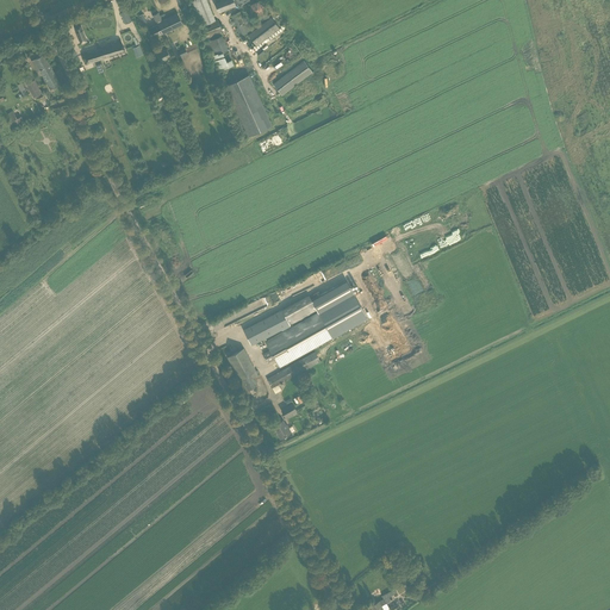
[(195,0),(198,4),(193,6),(201,26),(215,20),(206,0),(195,0)]
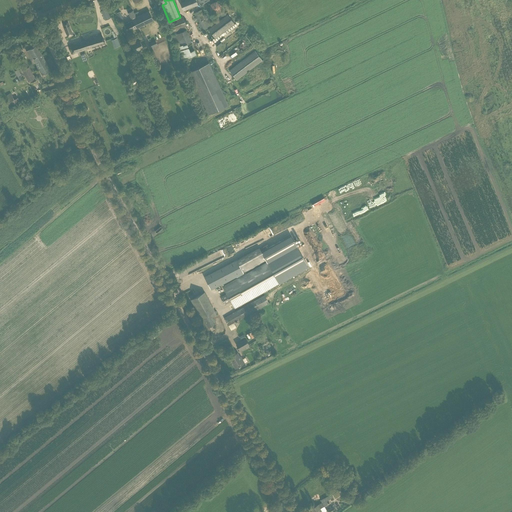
[(181,3),(183,10),(197,4),(196,1),(196,0),(199,5),(209,0),(186,0),(187,0),(181,3)]
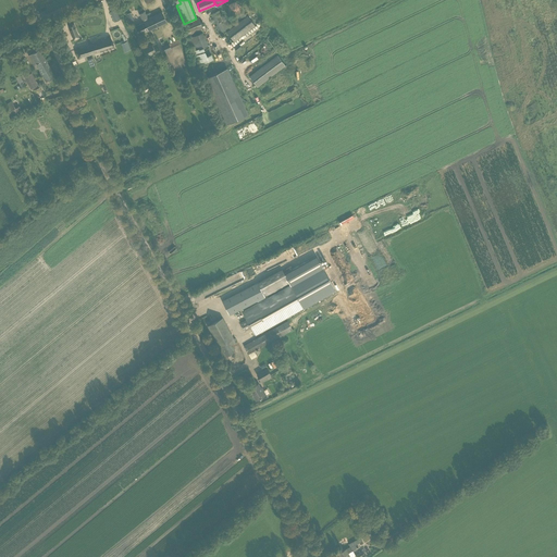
[(240,1),(229,2),(229,11),(240,11),(240,1)]
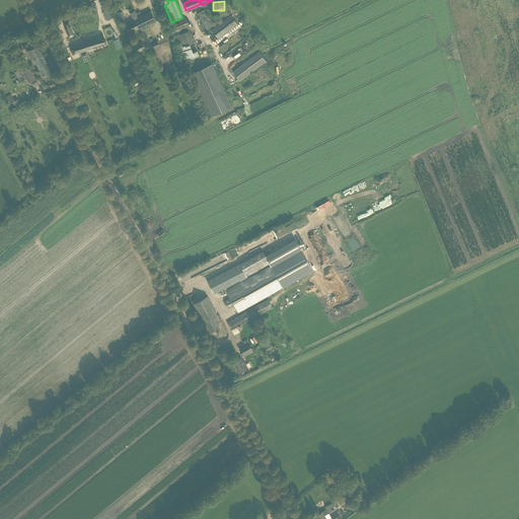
[(102,11),(106,20),(113,18),(108,8),(102,11)]
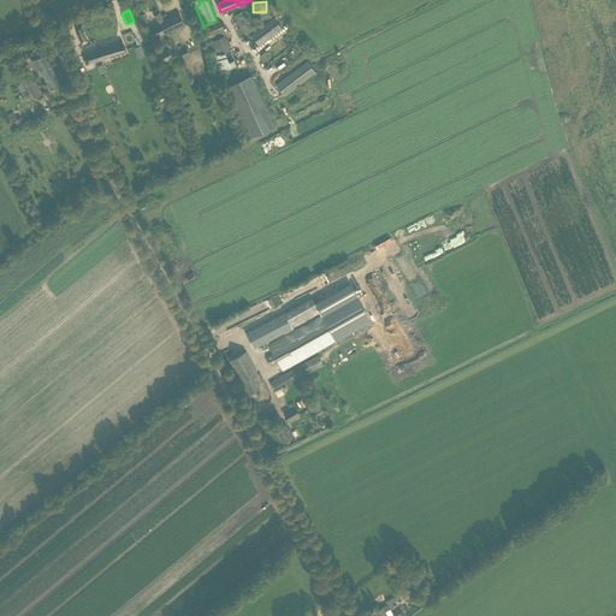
[(241,28),(238,29),(242,36),(254,30),(250,22),(248,23),(242,12),(234,16),(241,28)]
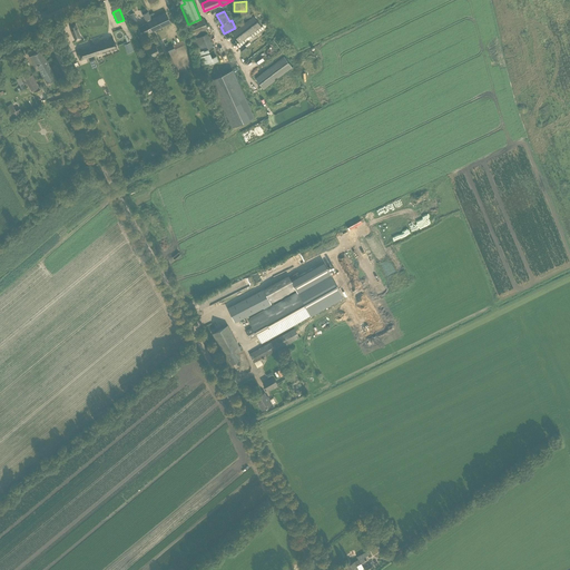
[(138,27),(143,36),(170,22),(166,12),(151,19),(148,12),(143,15),(147,23),(144,25),(138,27)]
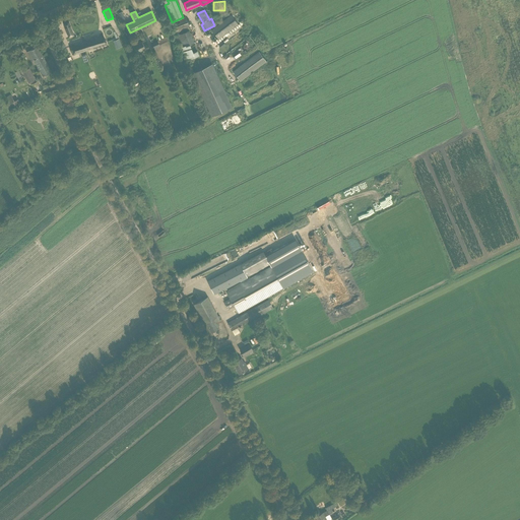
[(117,14),(121,23),(126,20),(122,12),(117,14)]
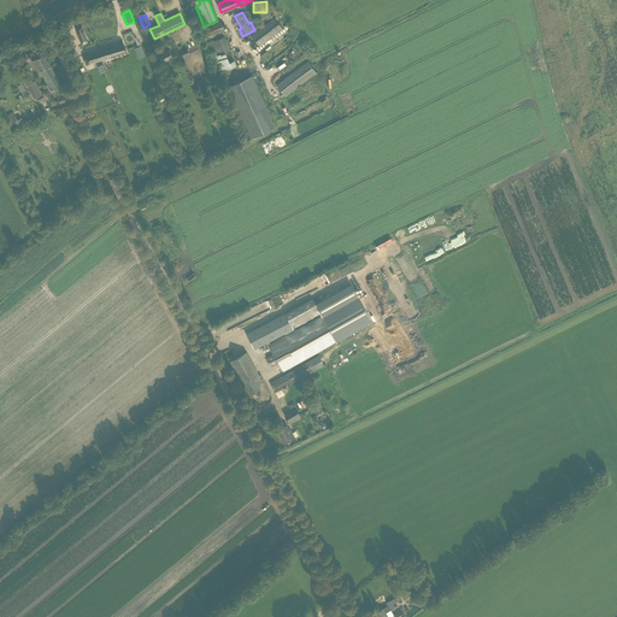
[(251,35),(259,47),(283,29),(274,17),(251,35)]
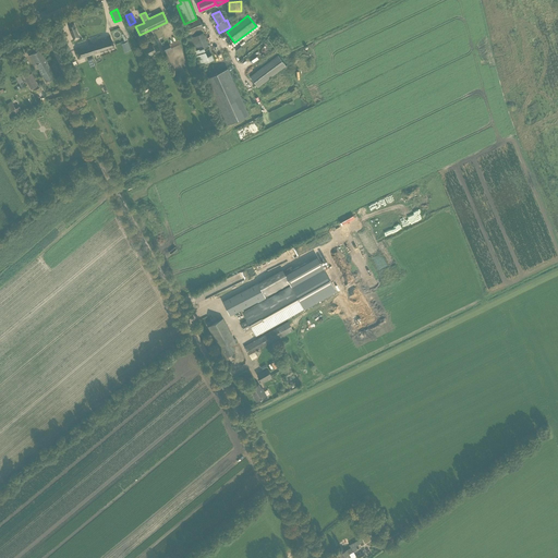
[(204,46),(208,44),(204,35),(199,36),(202,40),(195,44),(196,48),(204,45),(204,46)]
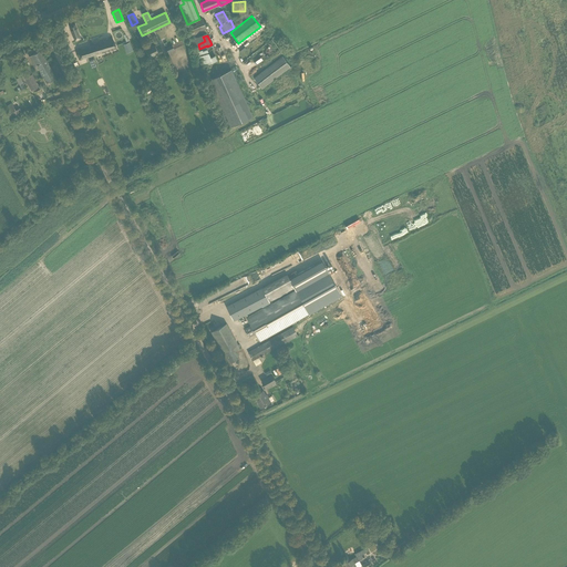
[(76,51),(80,60),(115,47),(112,38),(76,51)]
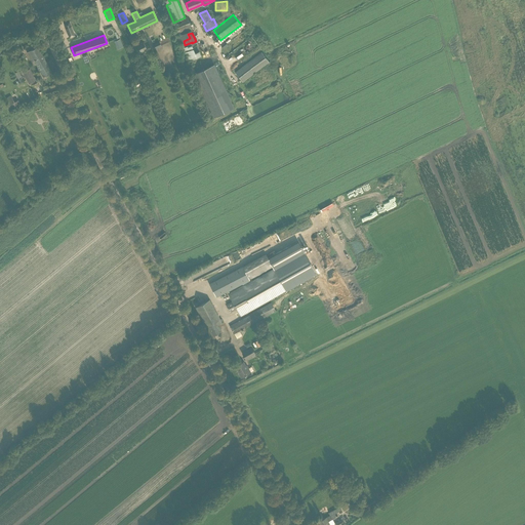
[(133,46),(137,54),(147,49),(143,42),(133,46)]
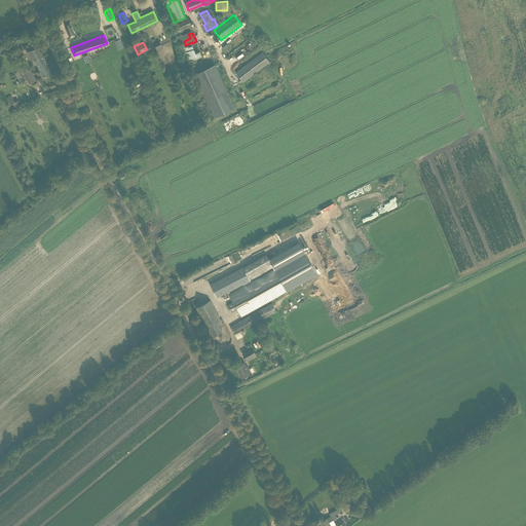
[(188,61),(201,57),(200,51),(195,52),(193,44),(183,47),(188,61)]
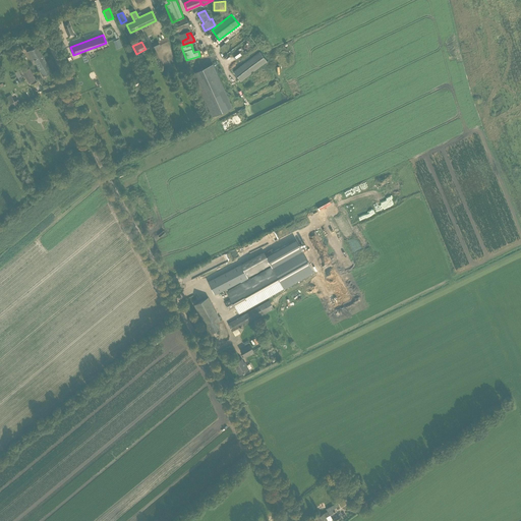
[(32,61),(33,62),(35,61),(43,76),(51,71),(37,46),(26,52),(32,61)]
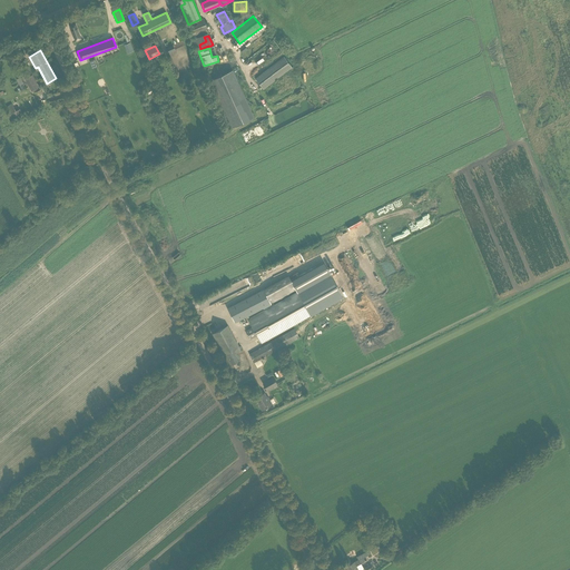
[(255,78),(263,89),(292,67),(283,57),(255,78)]
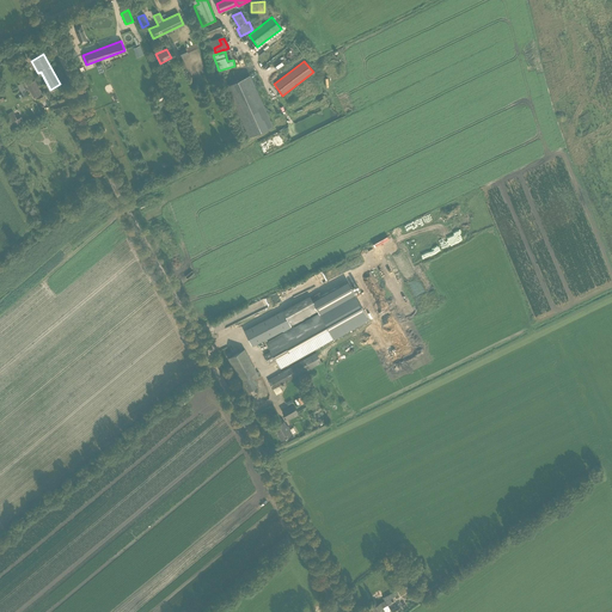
[(262,102),(250,75),(245,78),(239,80),(233,83),(226,86),(233,103),(249,138),(254,135),(264,130),(273,127),(267,112),(262,102)]
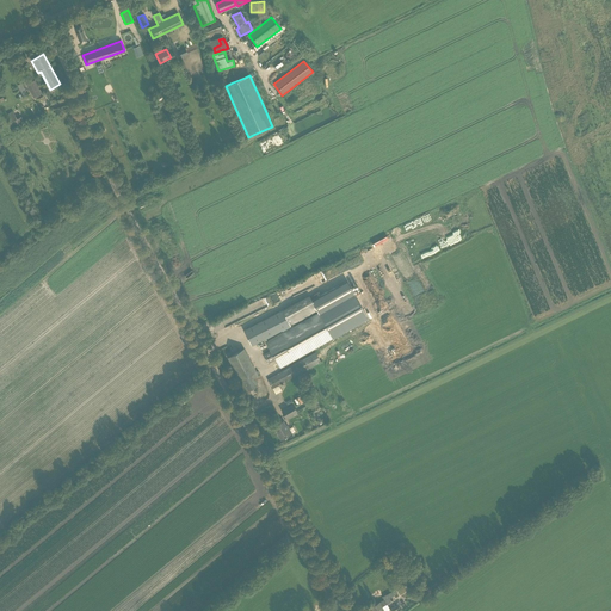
[(34,80),(26,85),(31,92),(31,93),(32,96),(34,98),(35,98),(38,94),(42,93),(38,88),(35,82),(35,81),(34,80)]
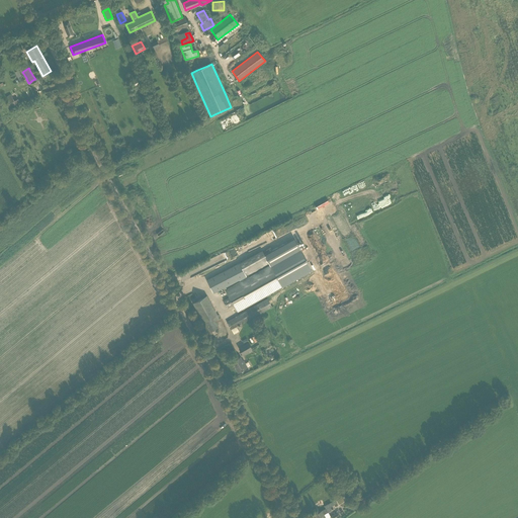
[(229,297),(224,300),(228,308),(233,305),(237,313),(282,286),(312,270),(299,249),(270,265),(269,265),(247,277),(240,281),(225,290),(229,297)]
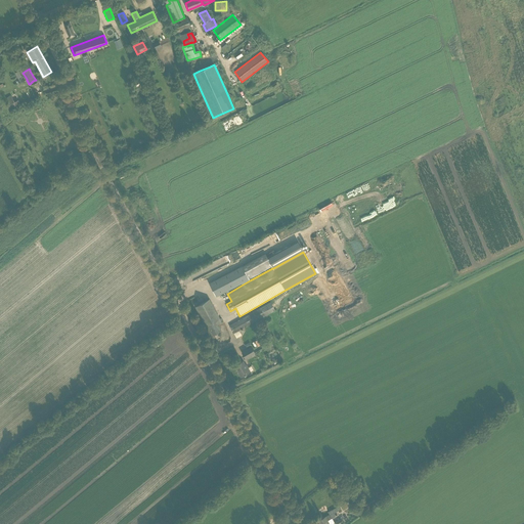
[(210,284),(216,296),(217,296),(241,282),(249,279),(271,266),(272,265),(268,258),(265,254),(243,266),(243,267),(210,284)]
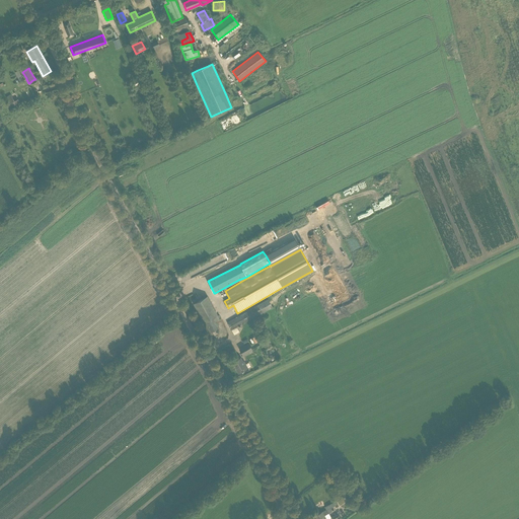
[(194,304),(204,322),(205,322),(211,331),(214,338),(218,336),(215,329),(219,327),(213,317),(217,315),(207,297),(194,304)]
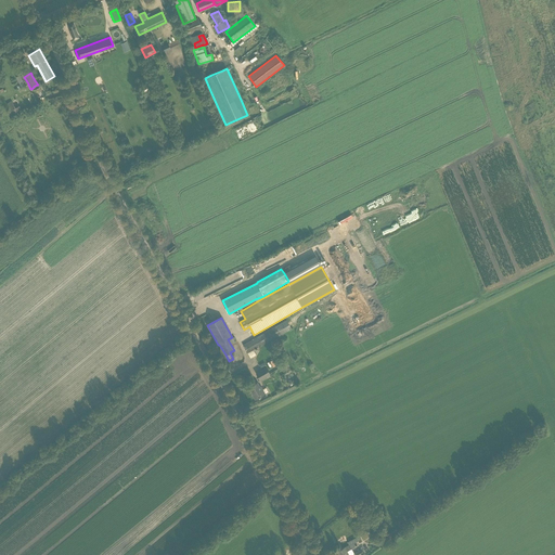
[(243,345),(247,353),(292,328),(287,320),(243,345)]
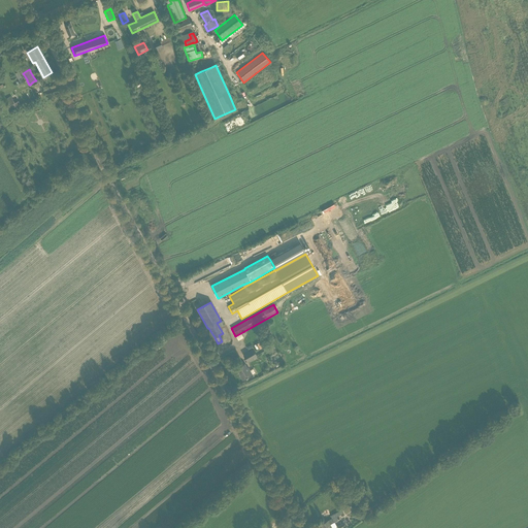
[(243,356),(246,361),(257,356),(254,350),(243,356)]
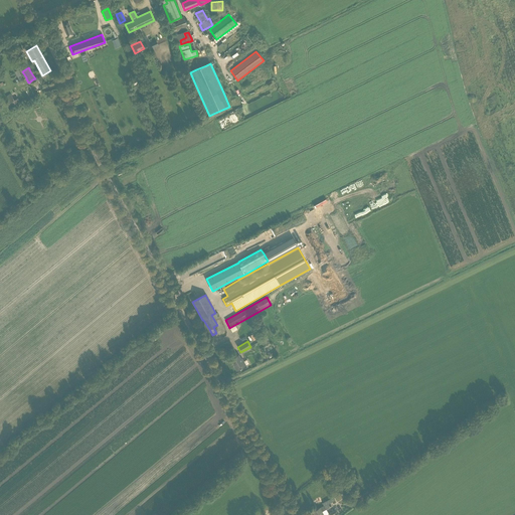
[(230,359),(236,370),(245,365),(242,358),(241,359),(238,355),(230,359)]
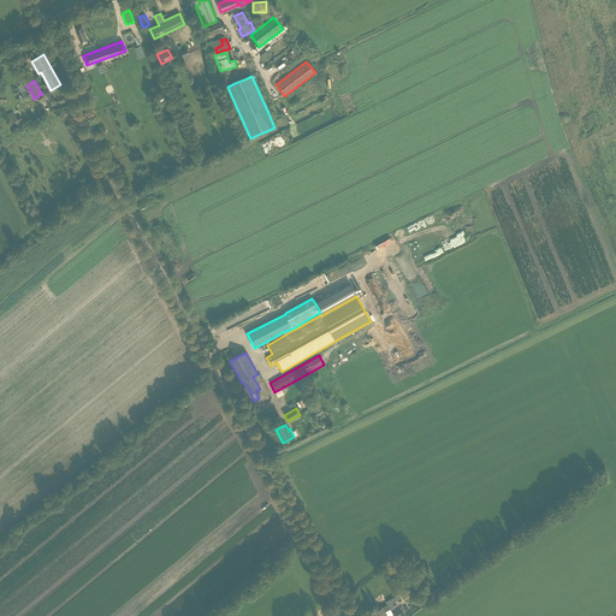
[(410,587),(414,593),(420,590),(416,584),(410,587)]
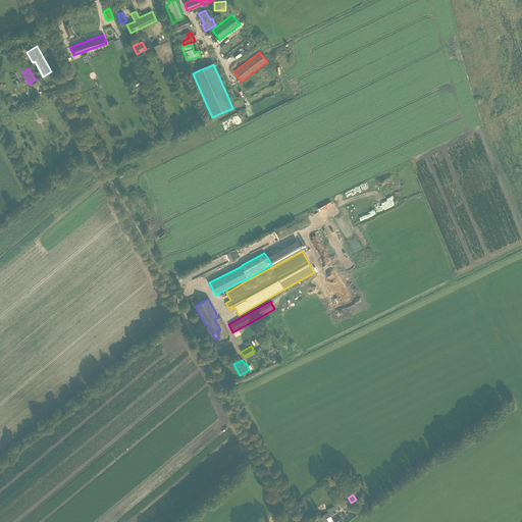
[(321,516),(317,519),(318,521),(332,521),(334,521),(338,521),(342,521),(342,520),(344,519),(341,514),(338,515),(340,517),(338,516),(332,520),(330,516),(334,514),(332,511),(338,507),(337,504),(327,510),(328,512),(324,515),(321,516)]
